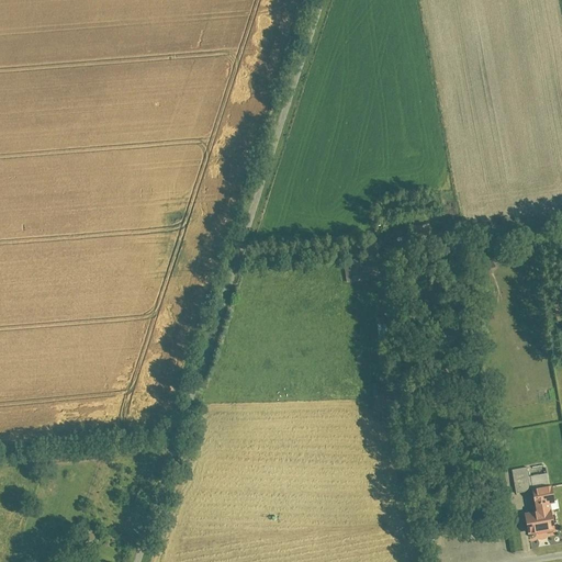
[(457,225),(445,226),(446,240),(458,240),(457,225)]
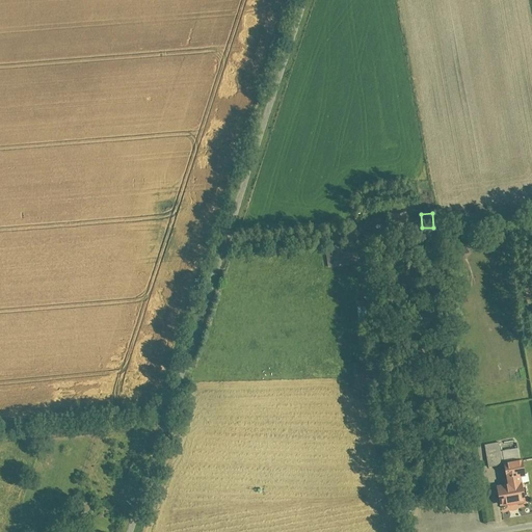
[(348,244),(324,247),(327,269),(339,267),(339,264),(350,262),(348,244)]
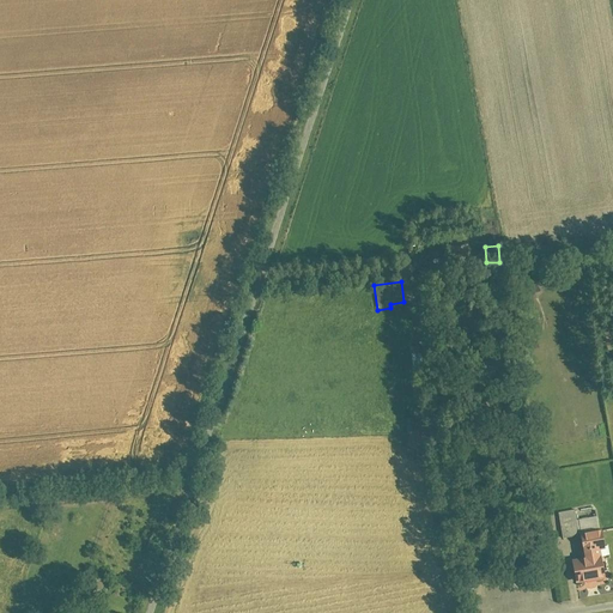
[(417,381),(426,380),(424,346),(416,346),(417,381)]
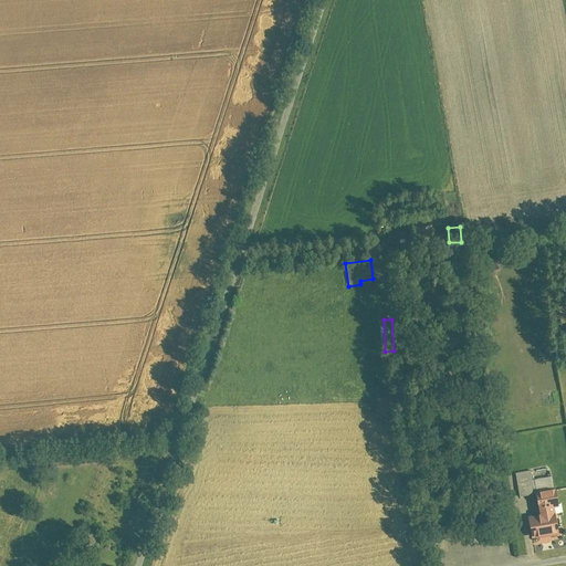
[(531,471),(516,473),(519,494),(534,492),(532,479),(531,471)]
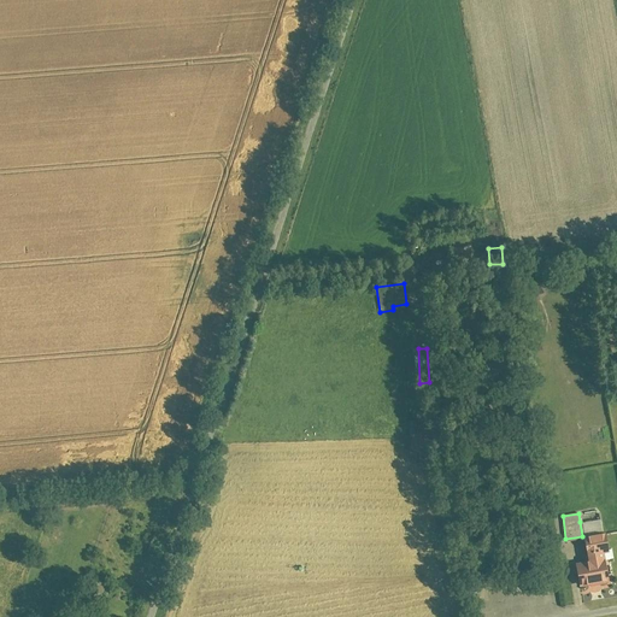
[(603,534),(600,519),(580,522),(582,536),(603,534)]
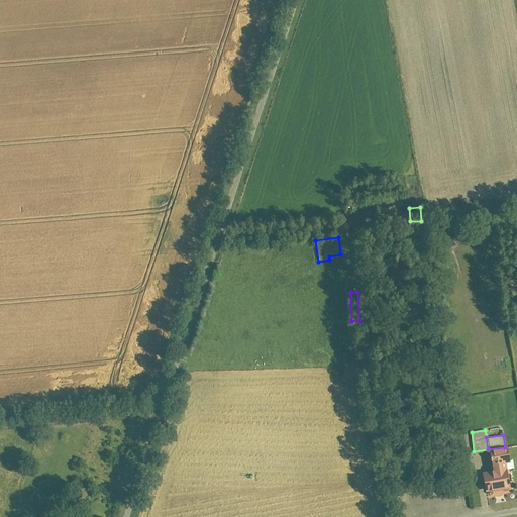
[(509,461),(507,446),(505,447),(488,449),(490,463),(506,461),(509,461)]
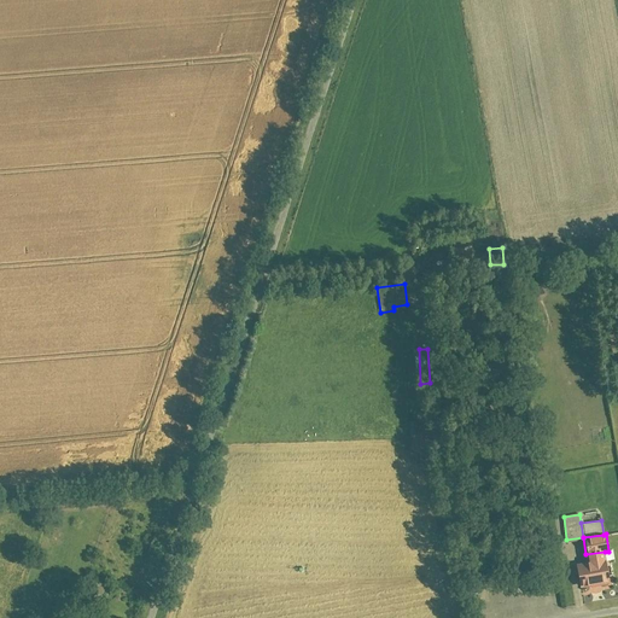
[(605,552),(586,554),(587,563),(606,560),(605,552)]
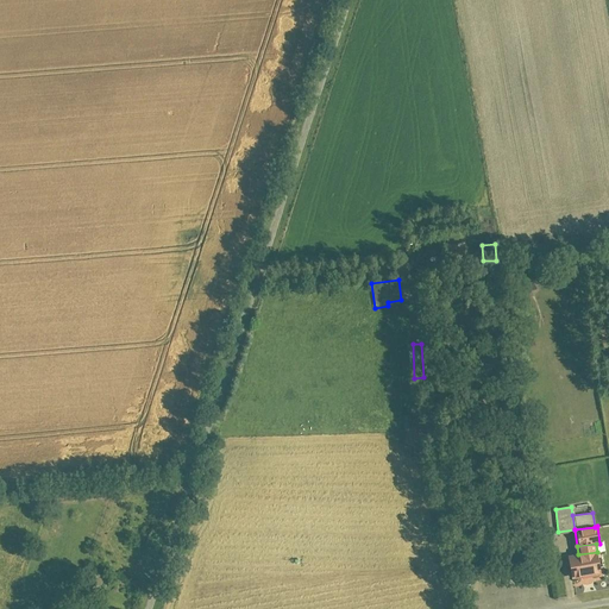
[(578,554),(567,557),(571,578),(600,573),(597,552),(578,554)]
